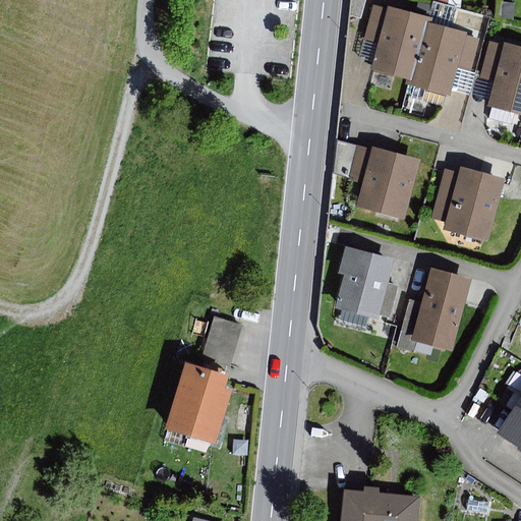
[(365,0),(352,0),(351,15),(361,18),(365,0)]
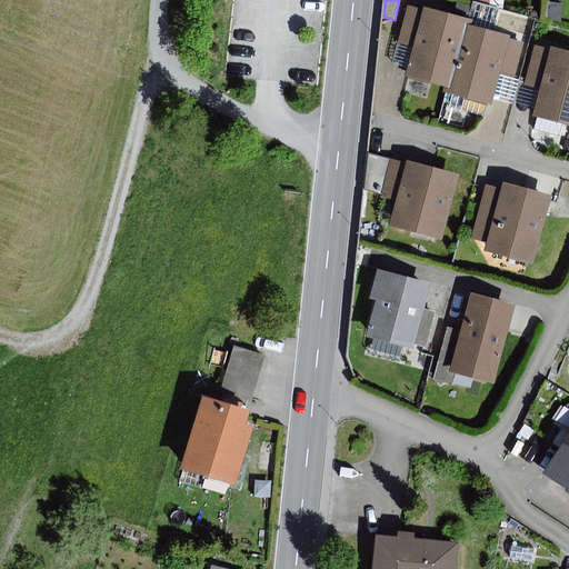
[(563,6),(549,3),(547,21),(561,23),(563,6)]
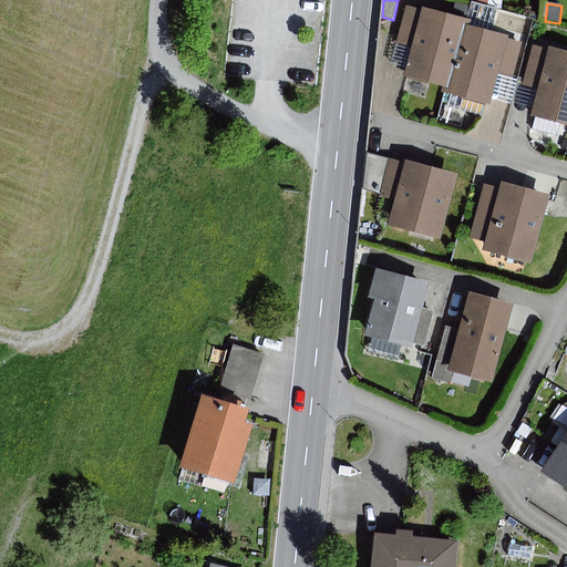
[(466,21),(408,4),(397,44),(413,49),(405,76),(449,89),(465,24),(466,21)]
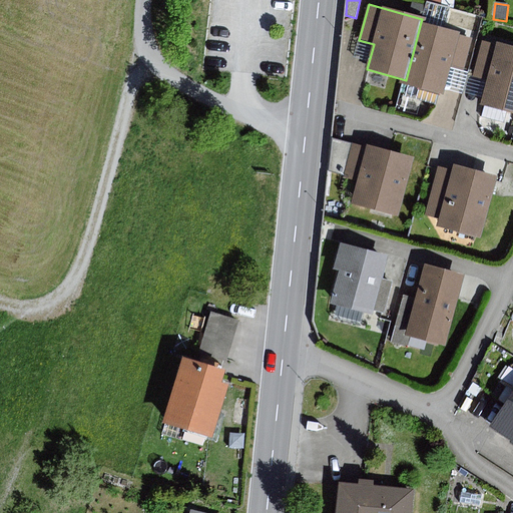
[(421,22),(406,80),(404,84),(445,95),(453,66),(465,69),(473,39),(460,35),(461,33),(421,22)]
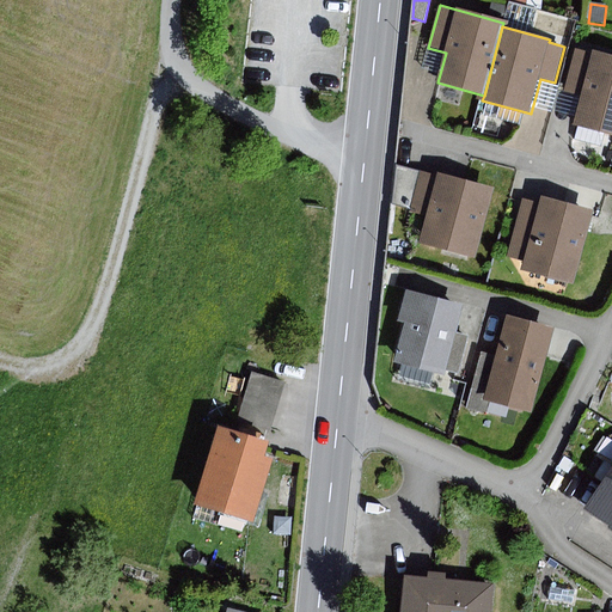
[(611,57),(576,49),(565,92),(582,96),(575,126),(611,134),(611,57)]
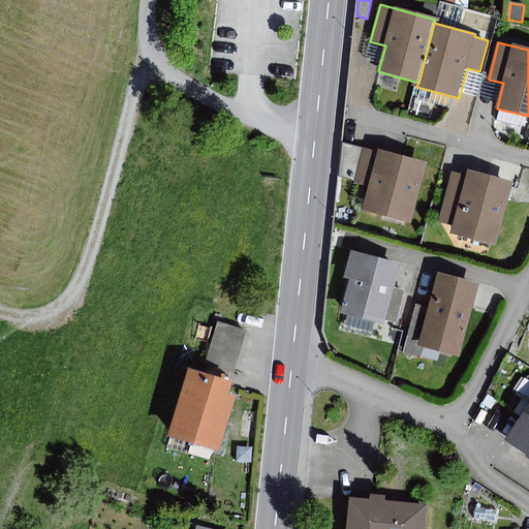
[(354,181),(364,149),(343,144),(340,177),(354,181)]
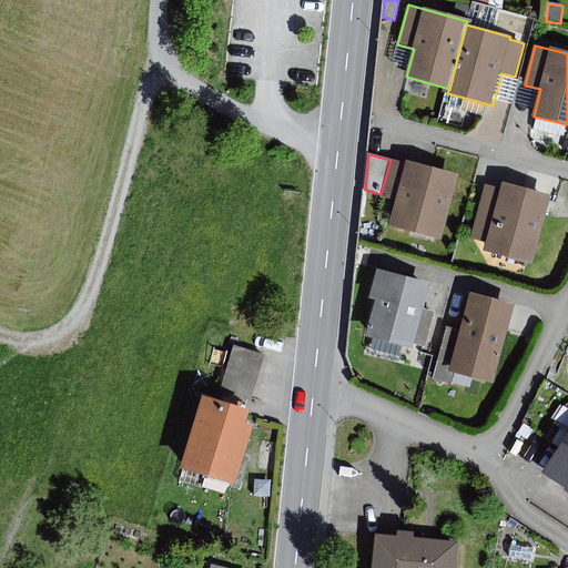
[(406,164),(391,160),(381,194),(381,196),(396,201),(389,225),(443,240),(459,175),(406,161),(406,164)]
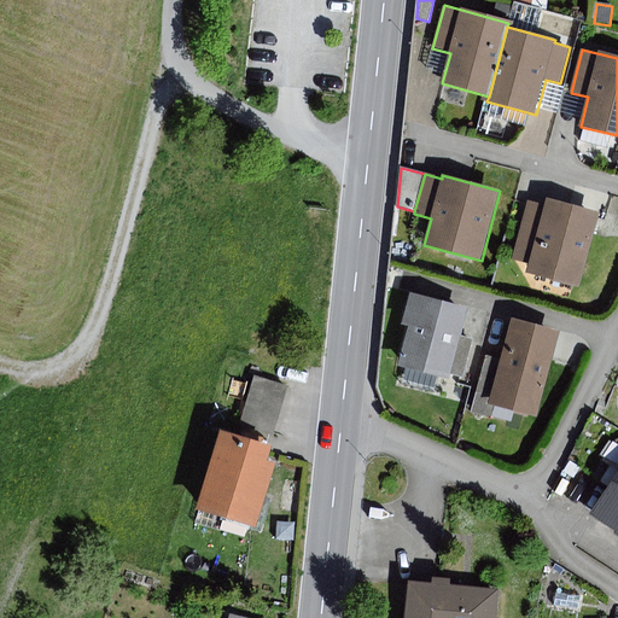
[(546,205),(528,200),(512,260),(529,264),(526,273),(579,287),(600,214),(547,199),(546,205)]
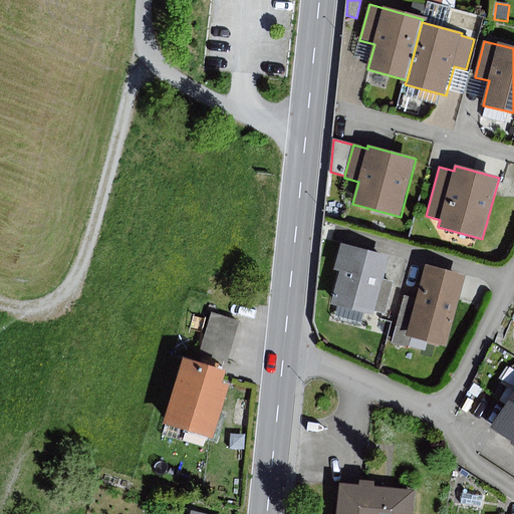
[(389,258),(341,245),(333,270),(340,272),(331,304),(374,316),(375,311),(386,314),(394,283),(382,279),(389,258)]
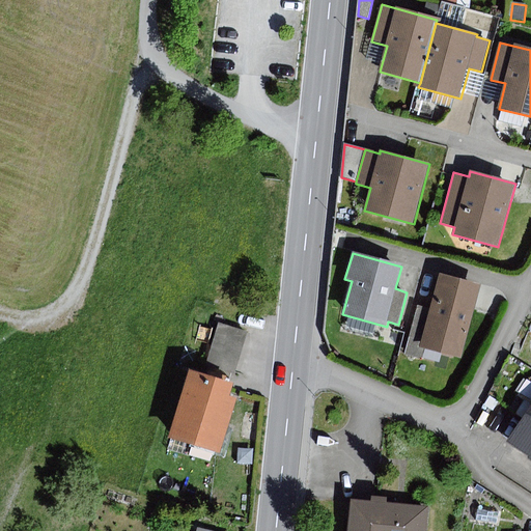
[(482,285),(440,274),(430,309),(421,342),(419,347),(460,360),(482,285)]
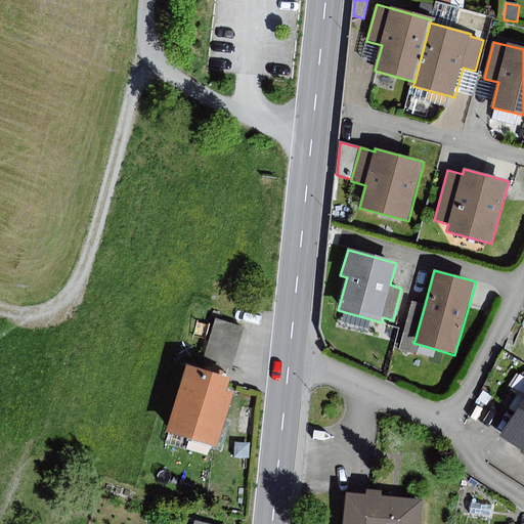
[(416,338),(425,305),(412,302),(403,335),(416,338)]
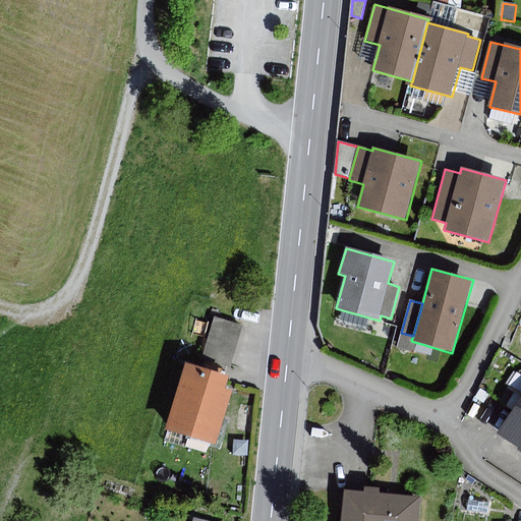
[(214,317),(201,357),(230,365),(241,326),(214,317)]
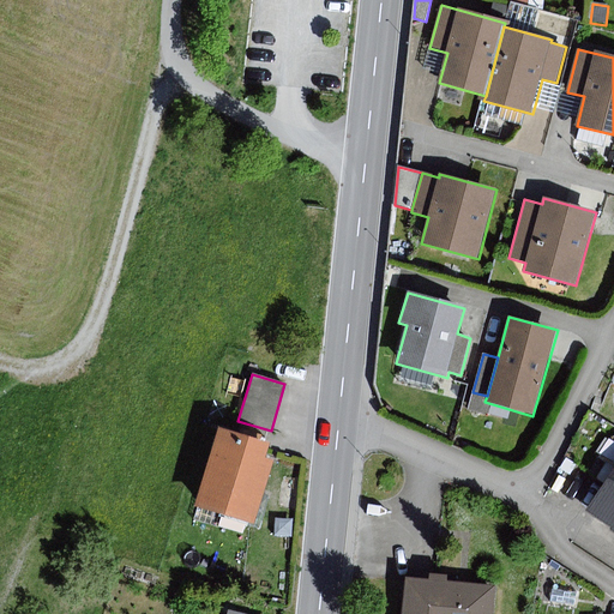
[(272,444),(221,428),(196,506),(256,525),(276,462),(268,458),(272,444)]
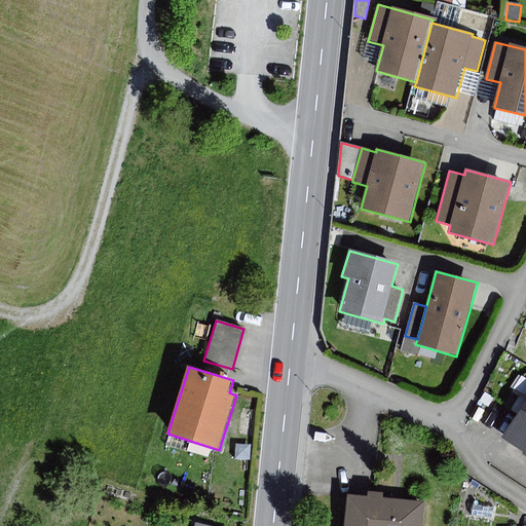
[(525,398),(499,442),(525,458),(525,398)]
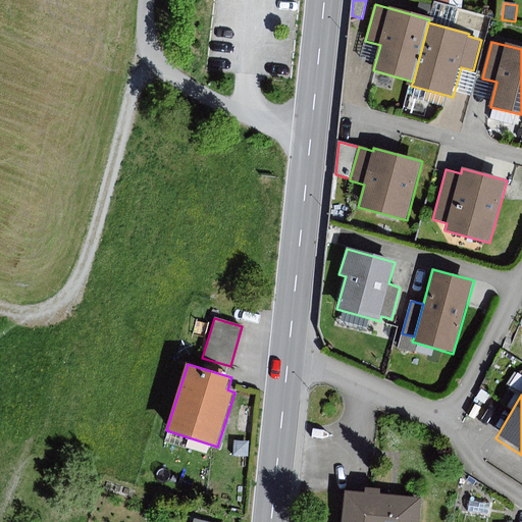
[(417,521),(419,500),(345,492),(342,521),(417,521)]
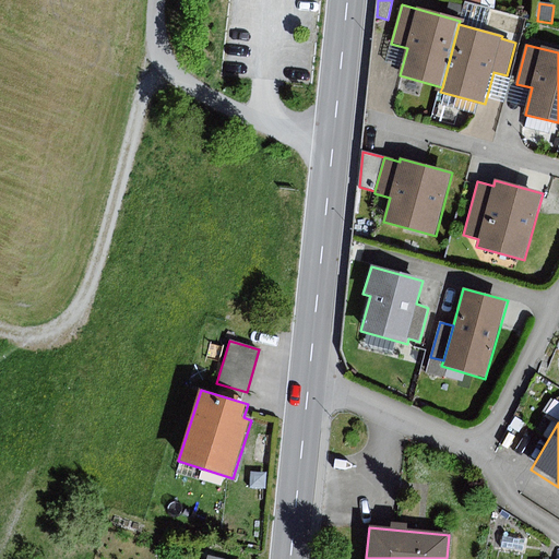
All buildings are outlined.
